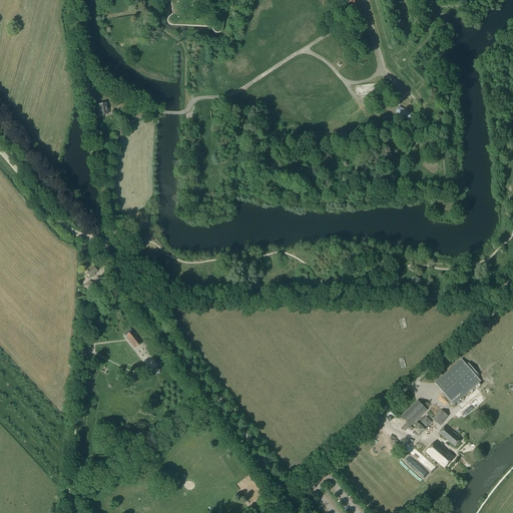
[(347,0),(350,10),(356,9),(353,0),(347,0)]
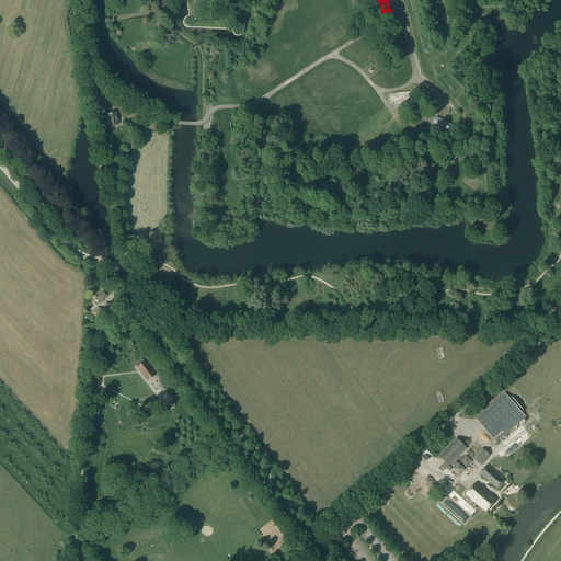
[(420,112),(418,118),(424,121),(426,114),(420,112)]
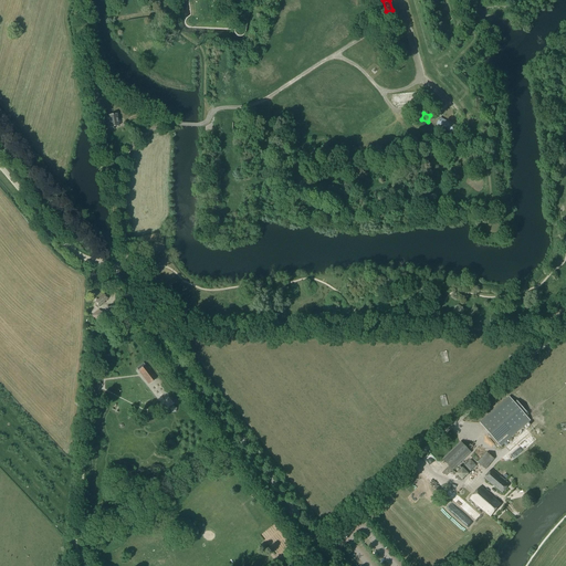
[(109,123),(111,127),(118,126),(117,115),(108,116),(109,121),(109,123)]
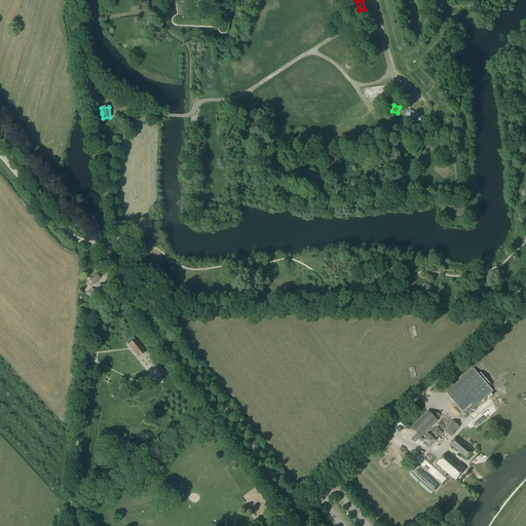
[(409,110),(406,116),(422,124),(425,118),(409,110)]
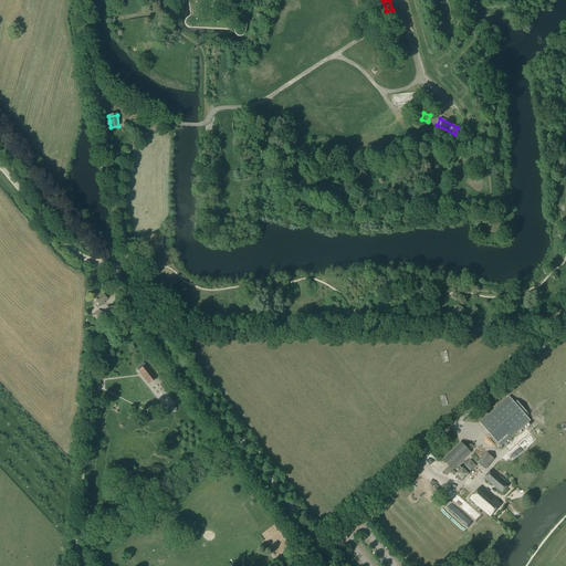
[(552,270),(542,279),(545,283),(555,273),(552,270)]
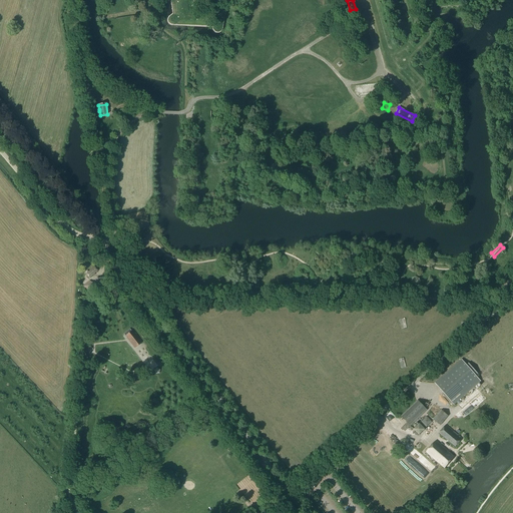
[(94,268),(86,274),(89,278),(97,272),(94,268)]
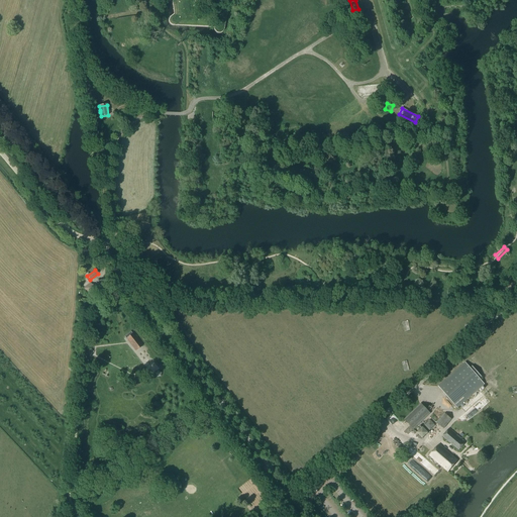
[(91,283),(84,289),(90,295),(96,290),(91,283)]
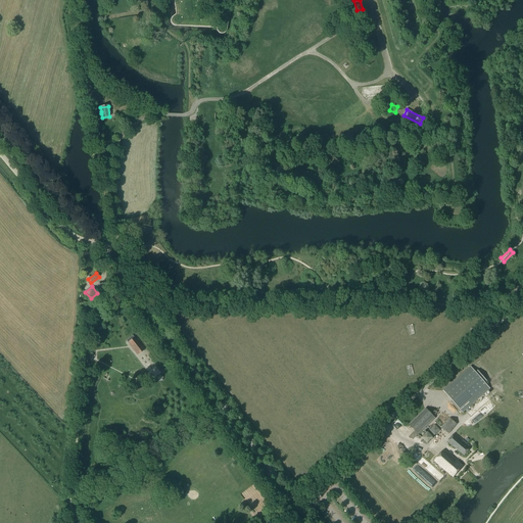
[(132,336),(126,340),(128,342),(138,354),(144,350),(135,338),(134,338),(132,336)]
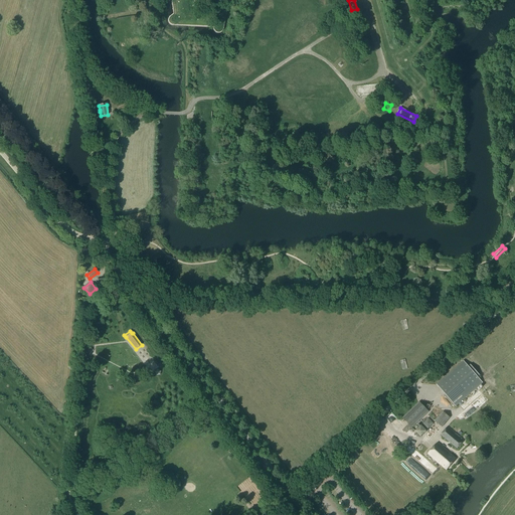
[(438,384),(456,405),(482,382),(478,377),(480,375),(470,365),(468,367),(464,362),(438,384)]
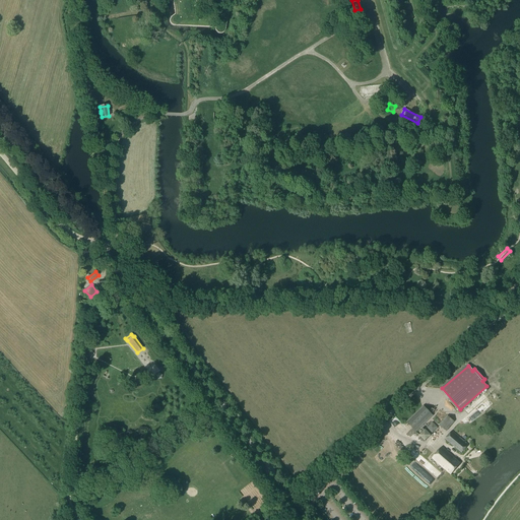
[(406,421),(415,432),(433,415),(424,406),(406,421)]
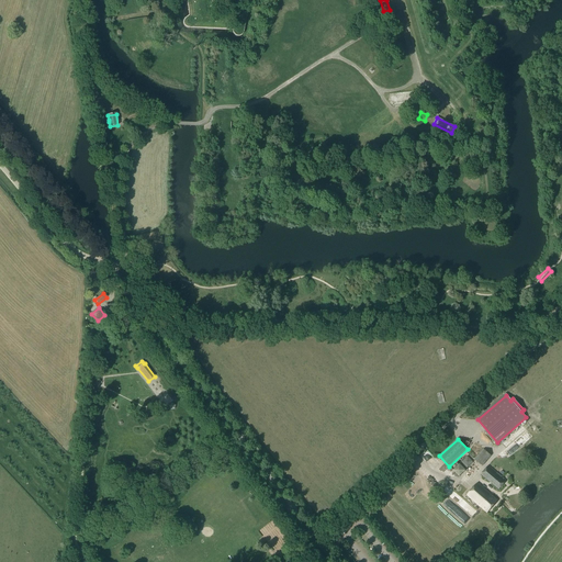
[(483,449),(479,456),(474,460),(482,467),(491,456),(483,449)]
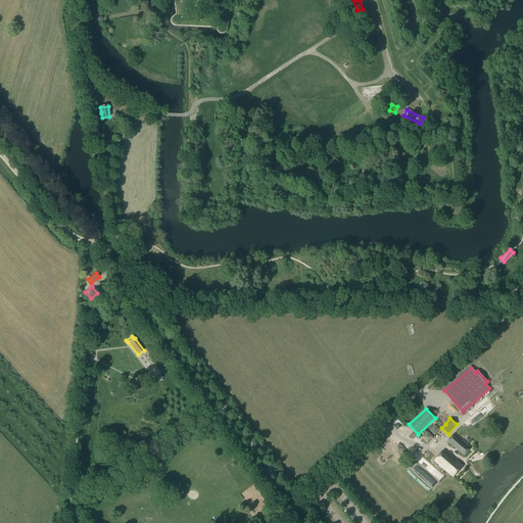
[(434,424),(419,440),(422,443),(424,440),(427,443),(440,429),(434,424)]
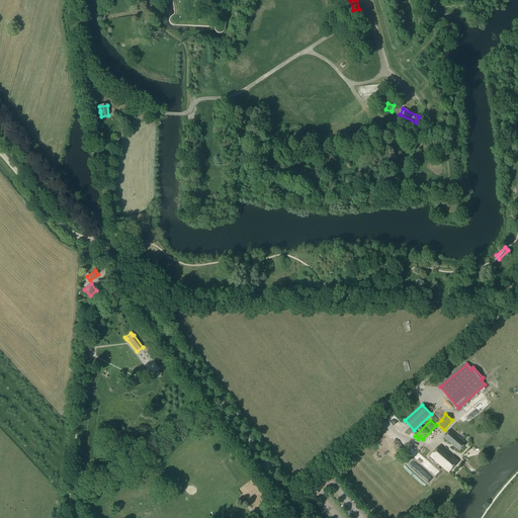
[(450,429),(443,437),(459,451),(466,443),(450,429)]
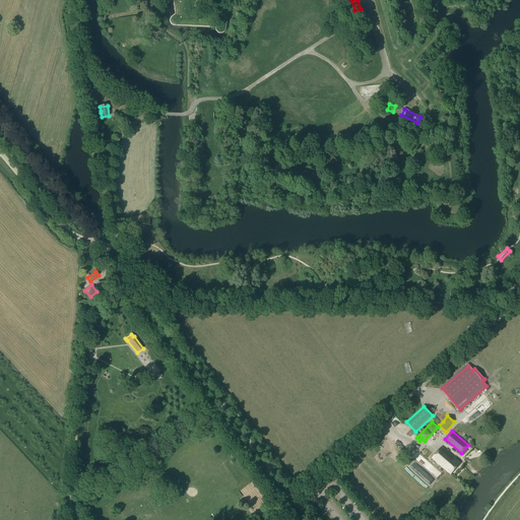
[(432,458),(435,461),(451,474),(460,463),(442,447),(432,458)]
